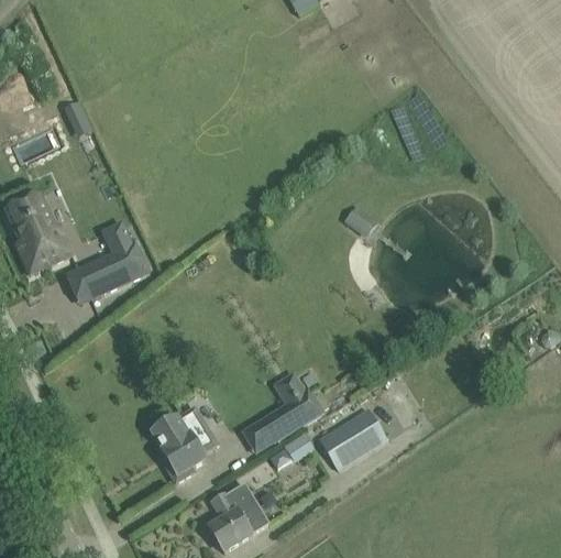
[(81,100),(66,107),(80,135),(95,128),(81,100)]
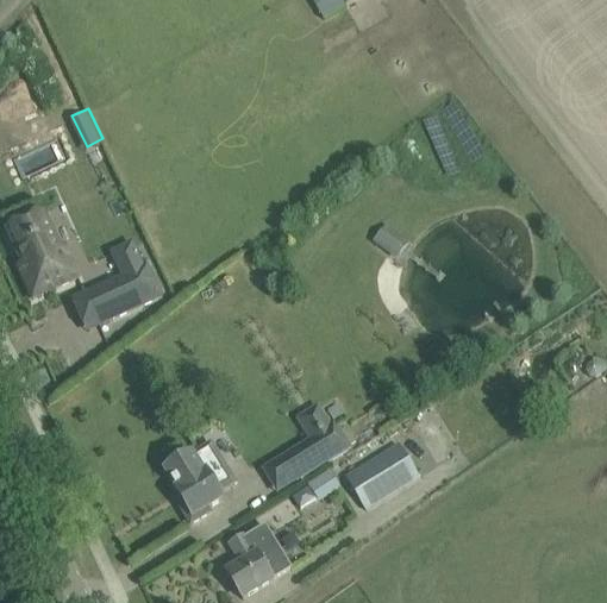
[(18,267),(32,297),(76,277),(63,247),(61,249),(44,211),(43,211),(5,228),(22,264),(18,267)]
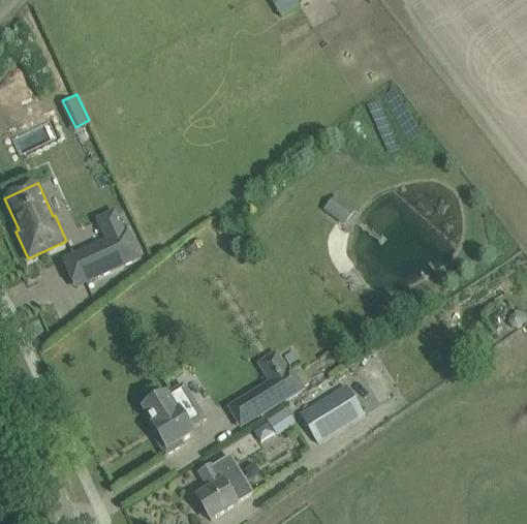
[(336,191),(326,205),(345,219),(355,205),(336,191)]
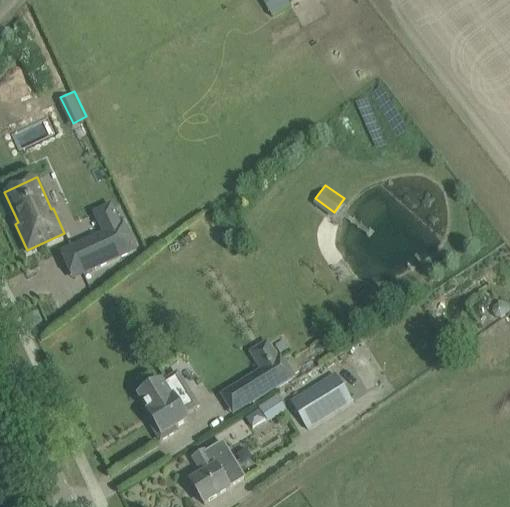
[(101,229),(79,240),(91,267),(135,247),(122,220),(119,222),(101,229)]
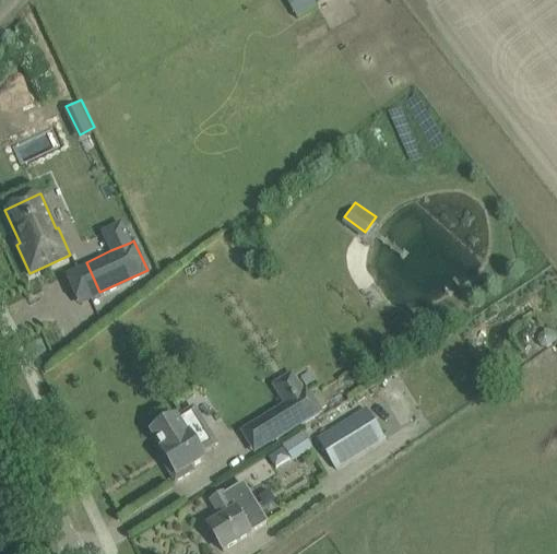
[(304,388),(292,368),(270,381),(282,401),(238,427),(252,451),(320,410),(305,387),(304,388)]
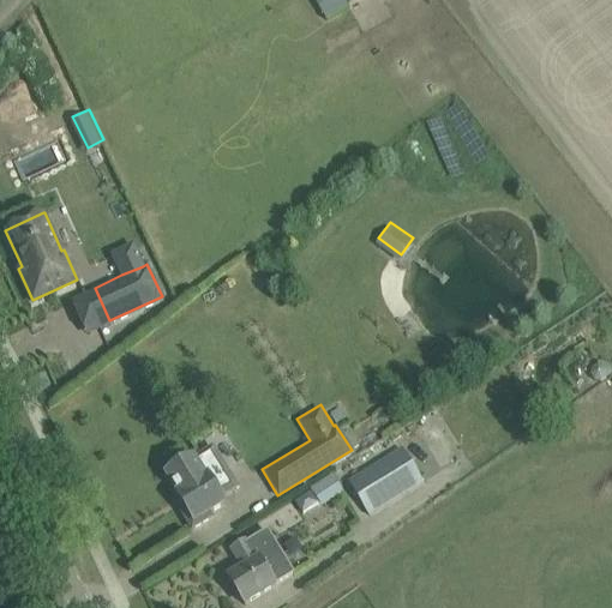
[(227,470),(211,445),(193,456),(192,453),(165,470),(177,489),(175,491),(183,503),(179,505),(191,524),(210,512),(208,509),(225,499),(220,493),(234,485),(226,471),(227,470)]
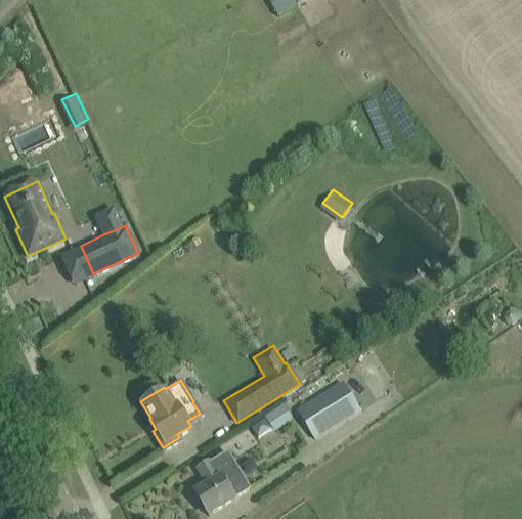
[(313,436),(359,408),(342,380),(296,408),(313,436)]
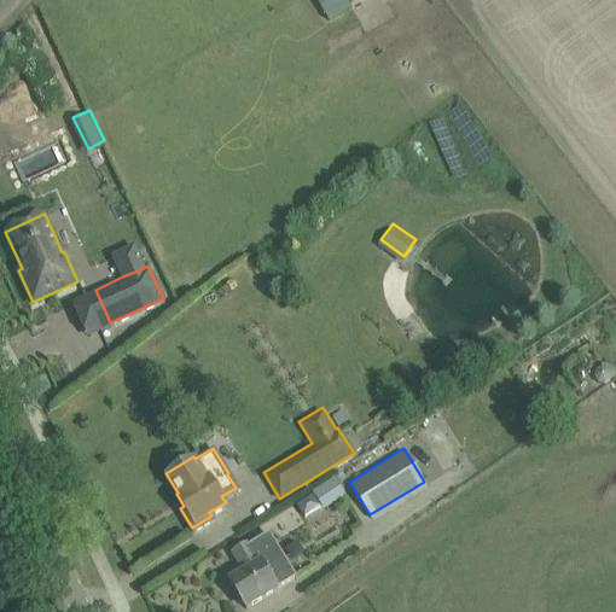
[(323,503),(347,489),(336,472),(313,487),(323,503)]
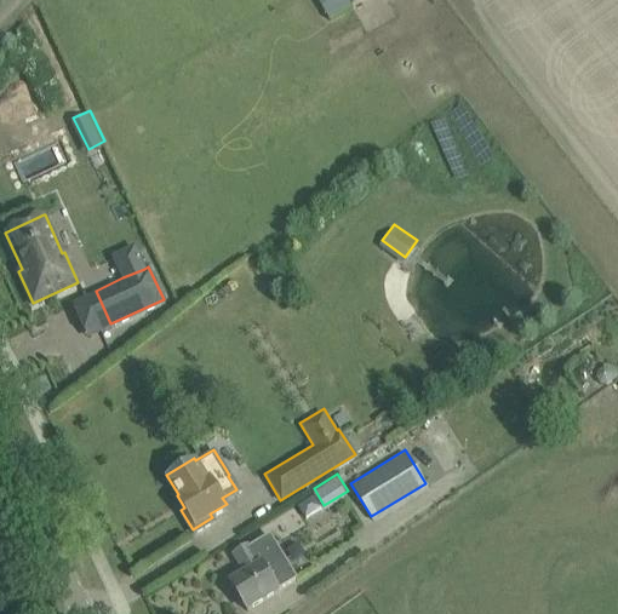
[(246,546),(235,552),(245,569),(229,579),(246,607),(296,575),(268,531),(245,545),(246,546)]
